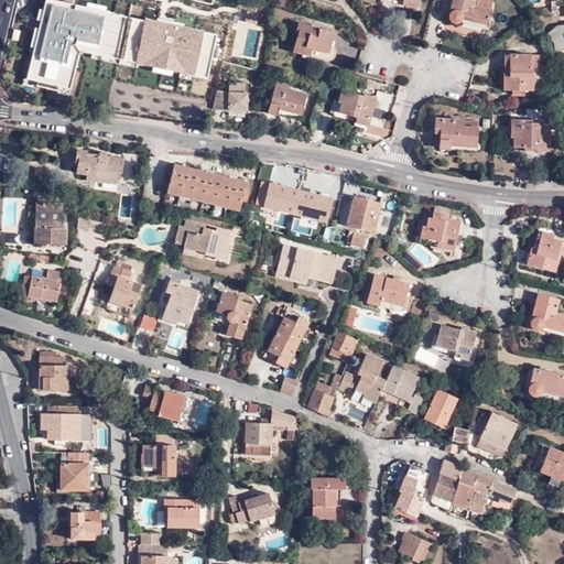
[(121,0),(121,4),(119,11),(117,22),(148,29),(152,7),(121,0)]
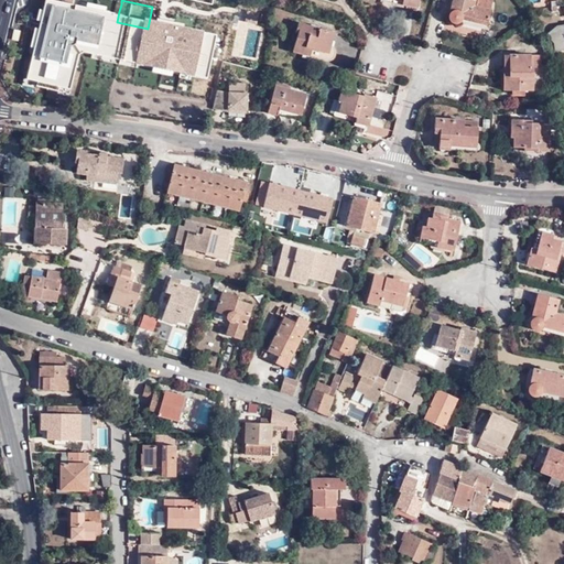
[(496,0),(455,0),(454,7),(457,9),(457,10),(454,13),(453,17),(454,21),(457,23),(461,23),(464,23),(465,21),(467,19),(489,24),(496,0)]
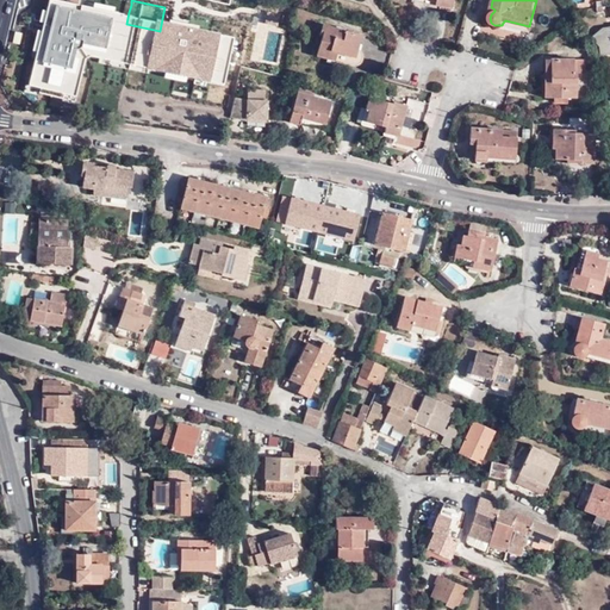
[(195,24),(198,16),(190,14),(187,27),(194,30),(195,24)]
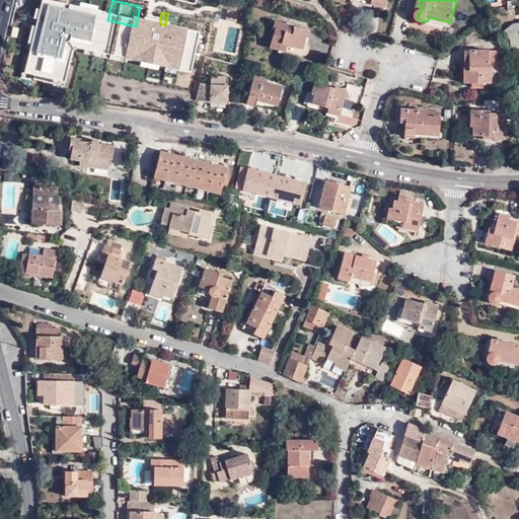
[(181,16),(168,13),(166,20),(180,23),(181,16)]
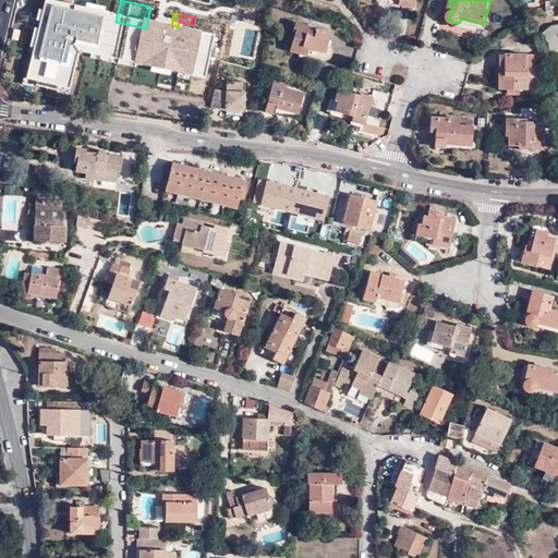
[(301,55),(303,48),(326,55),(331,35),(295,25),(293,35),(295,36),(291,51),(301,55)]
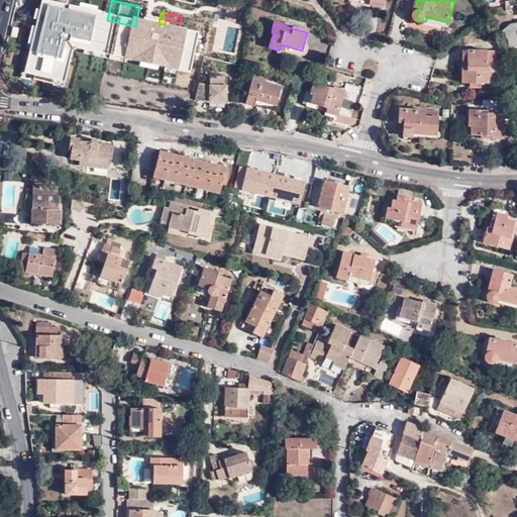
[(510,38),(511,46),(516,45),(516,23),(514,24),(504,31),(510,38)]
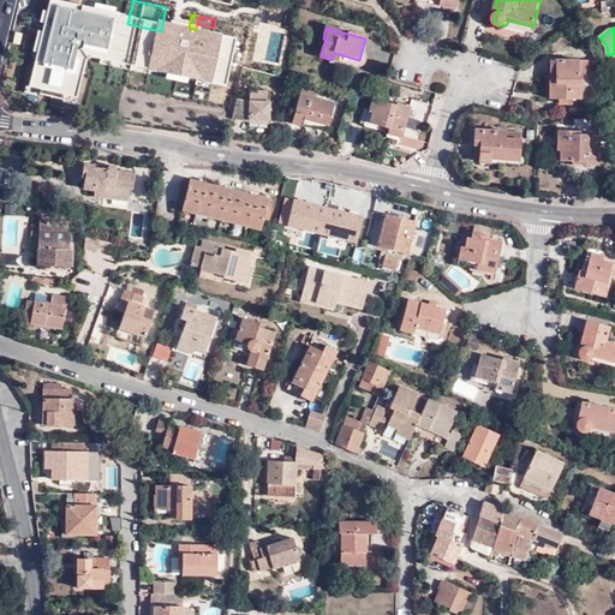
[(589,64),(555,65),(555,91),(548,93),(548,102),(556,102),(571,102),(580,102),(580,78),(589,78),(589,64)]
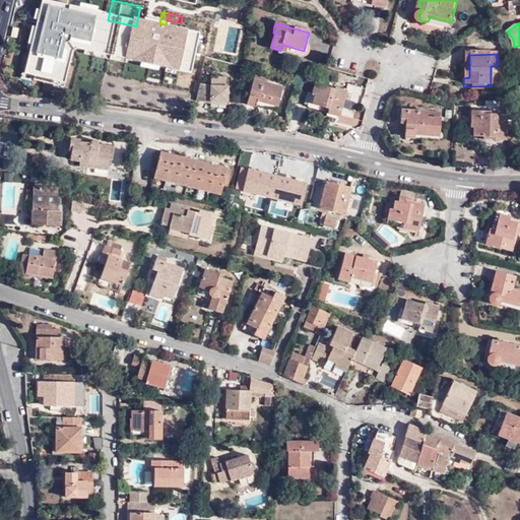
[(254,107),(256,101),(276,106),(281,86),(265,82),(266,79),(254,76),(246,105),(254,107)]
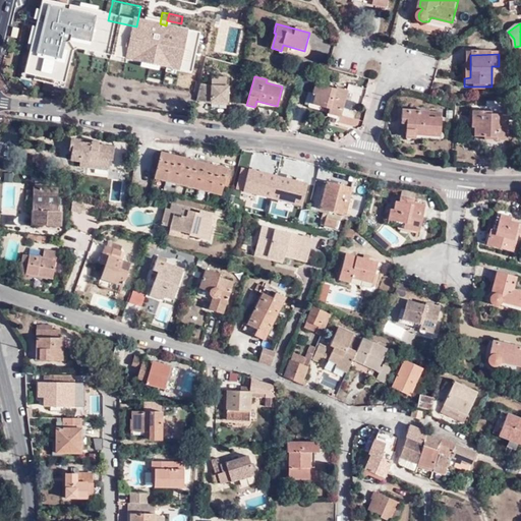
[(211,85),(200,82),(196,99),(210,103),(211,103),(211,100),(227,101),(228,87),(211,85)]
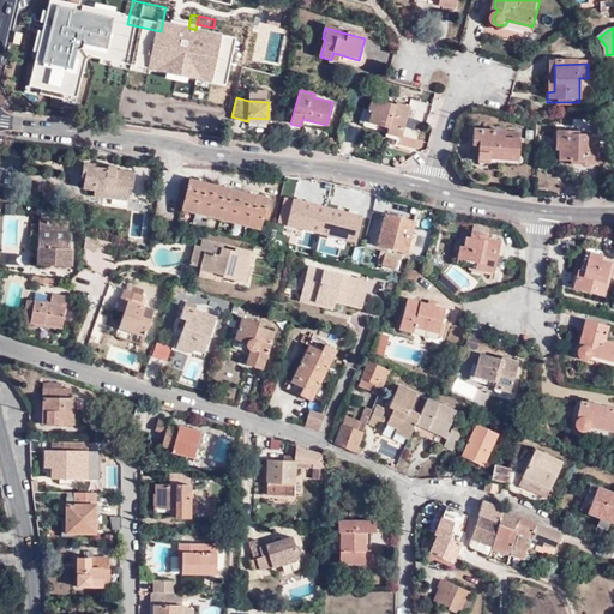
[(399,107),(375,101),(371,113),(374,113),(371,125),(391,130),(390,136),(404,140),(414,108),(399,104),(399,107)]
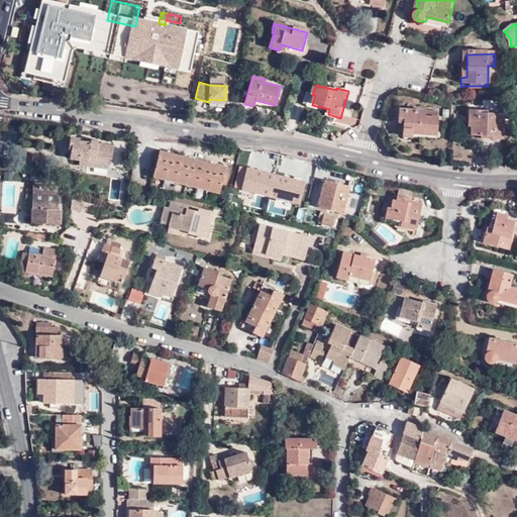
[(489,111),(470,109),(468,121),(471,121),(470,134),(493,136),(493,139),(502,140),(504,114),(489,113),(489,111)]
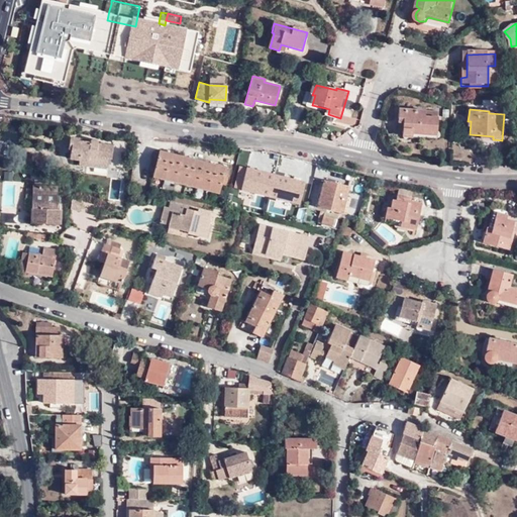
[(425,117),(426,112),(399,110),(398,123),(404,123),(404,132),(403,137),(413,138),(413,134),(437,136),(438,118),(425,117)]
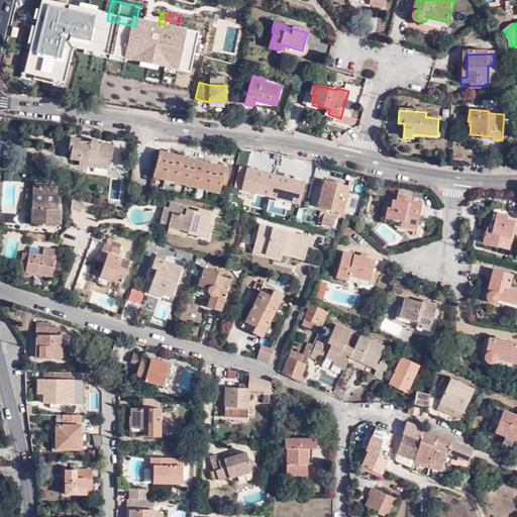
[(70,160),(82,162),(91,163),(92,160),(97,161),(96,168),(108,169),(109,159),(112,159),(114,144),(97,141),(96,139),(94,139),(91,139),(89,141),(71,138),(69,149),(71,150),(70,160)]
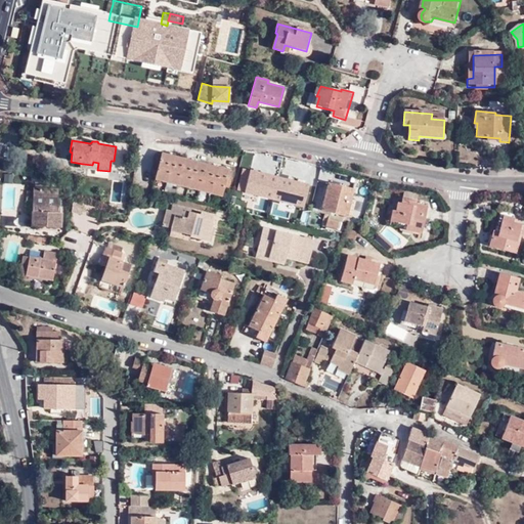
[(161,156),(160,155),(156,176),(223,193),(224,190),(228,191),(233,173),(228,172),(229,170),(162,153),(161,156)]
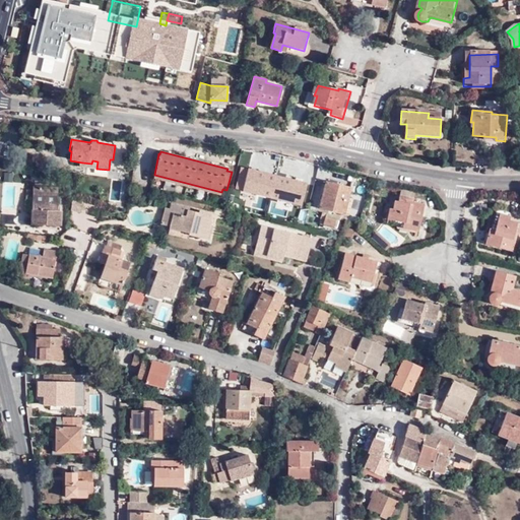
[(301,205),(307,184),(242,168),(237,189),(301,205)]
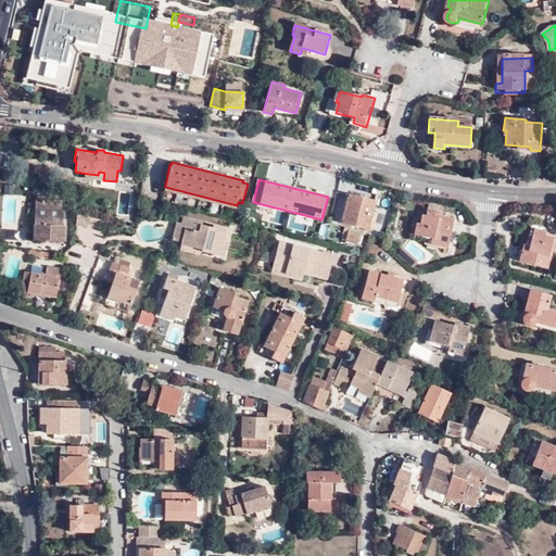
[(373,213),(373,212),(376,201),(366,198),(367,196),(351,191),(342,223),(340,223),(340,225),(351,228),(352,227),(353,226),(368,230),(368,229),(373,213)]
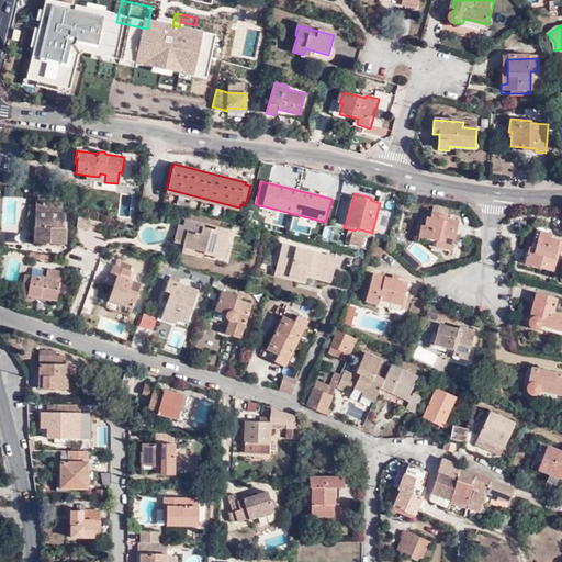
[(36,201),(34,243),(66,244),(67,228),(62,227),(64,203),(36,201)]
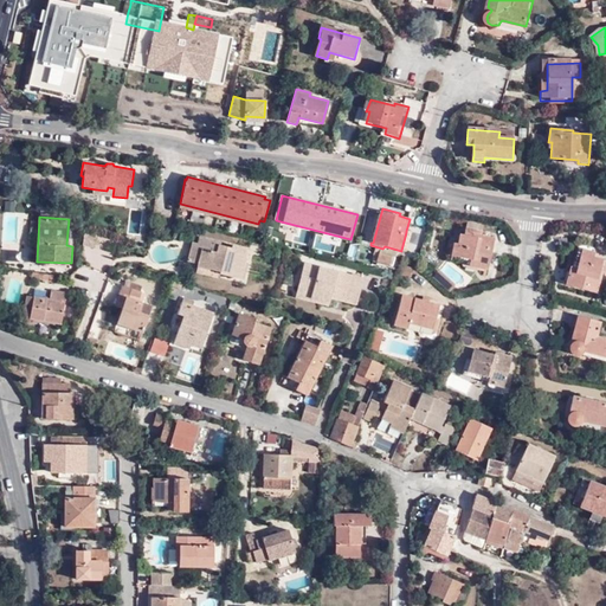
[(474,264),(485,268),(492,238),(479,234),(481,231),(465,227),(464,233),(459,232),(457,240),(452,239),(449,251),(475,258),(474,264)]
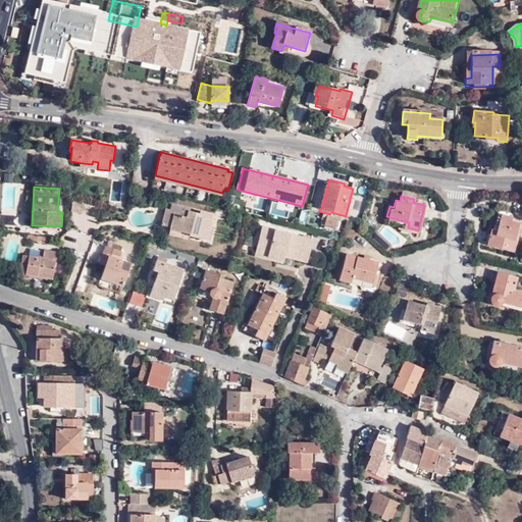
[(74,198),(73,210),(82,213),(86,202),(74,198)]
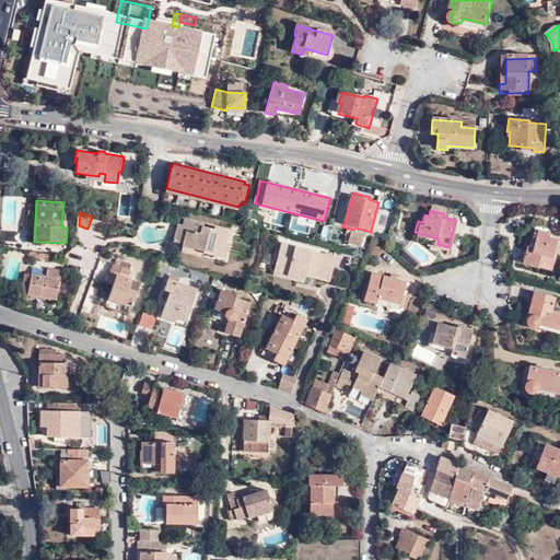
[(381,216),(375,213),(375,214),(371,231),(371,232),(376,233),(381,216)]
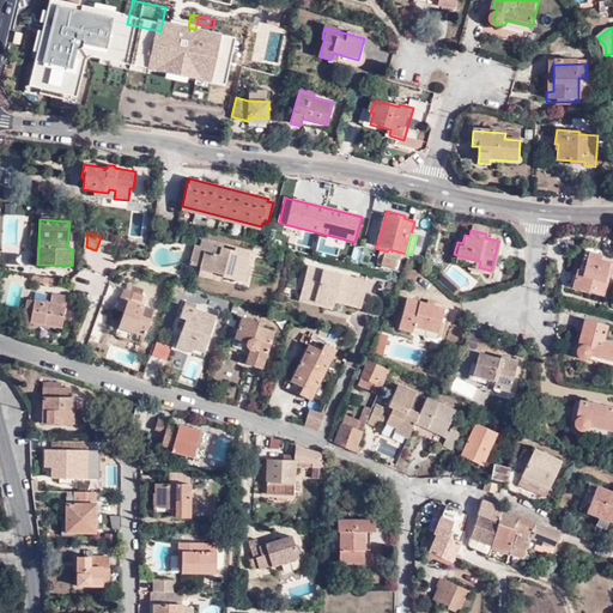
[(224,241),(208,237),(206,244),(201,243),(195,242),(192,258),(201,260),(200,263),(200,265),(216,271),(217,267),(223,269),(222,273),(224,273),(247,281),(250,269),(247,268),(252,250),(235,244),(235,248),(223,244),(224,241)]
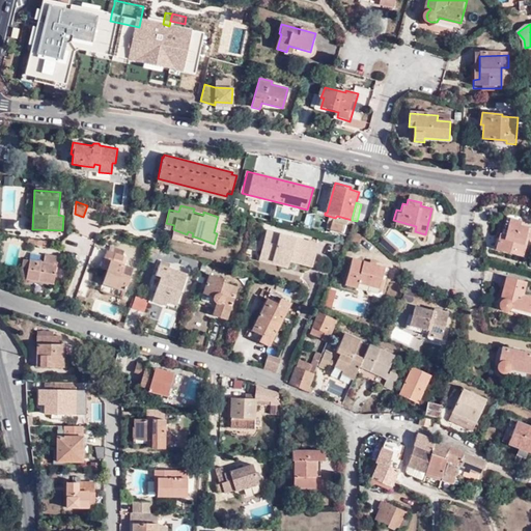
[(263,219),(274,222),(276,216),(266,213),(263,219)]
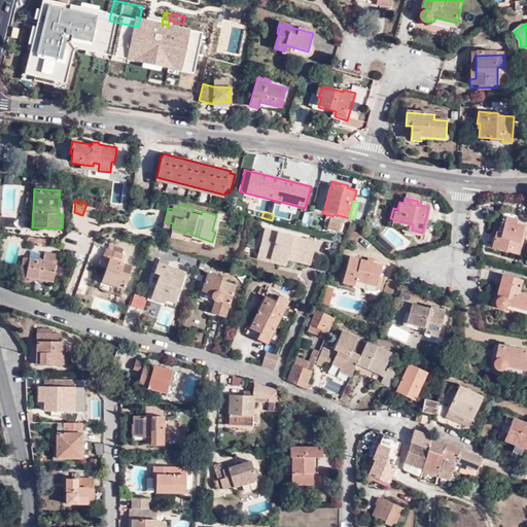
[(334,215),(332,216),(329,227),(343,232),(347,218),(334,215)]
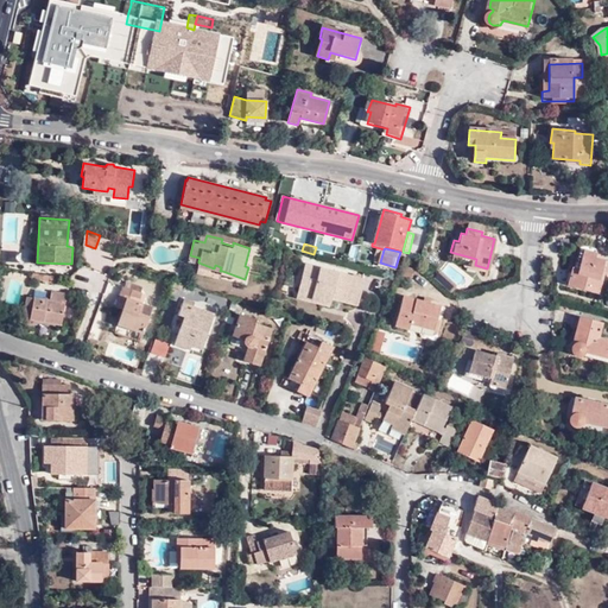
[(595,253),(583,249),(576,276),(570,273),(568,284),(599,293),(602,279),(599,279),(603,260),(594,257),(595,253)]
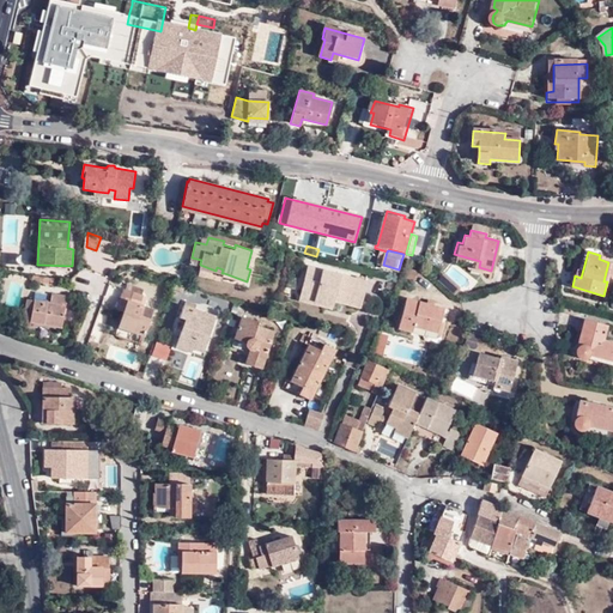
[(222,281),(224,273),(222,273),(223,269),(217,267),(216,271),(200,265),(198,273),(222,281)]
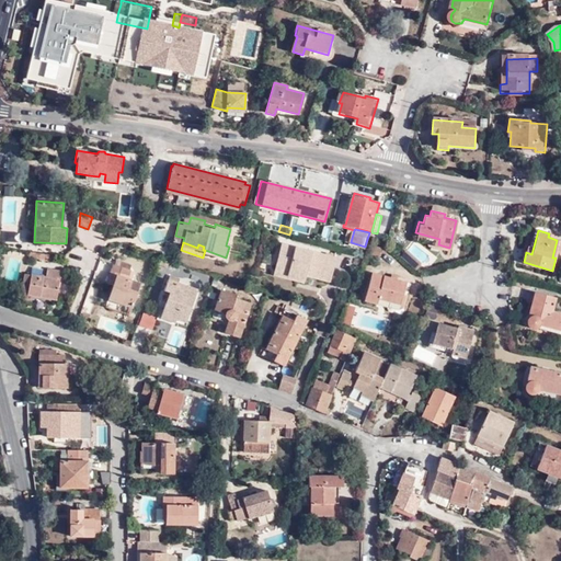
[(282,244),(278,255),(283,256),(279,271),(299,276),(299,273),(305,274),(305,275),(330,283),(336,260),(282,244)]
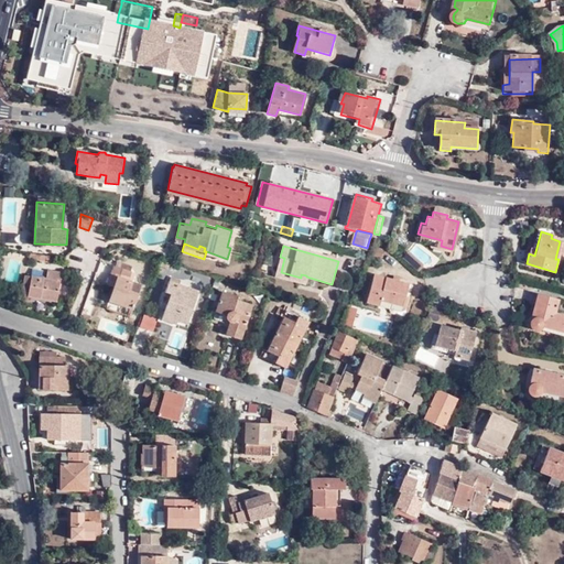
[(414,272),(422,267),(410,249),(402,255),(414,272)]
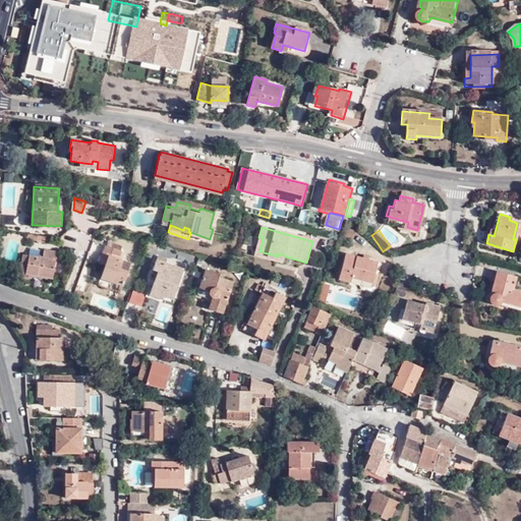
[(50,243),(51,238),(29,234),(29,239),(50,243)]
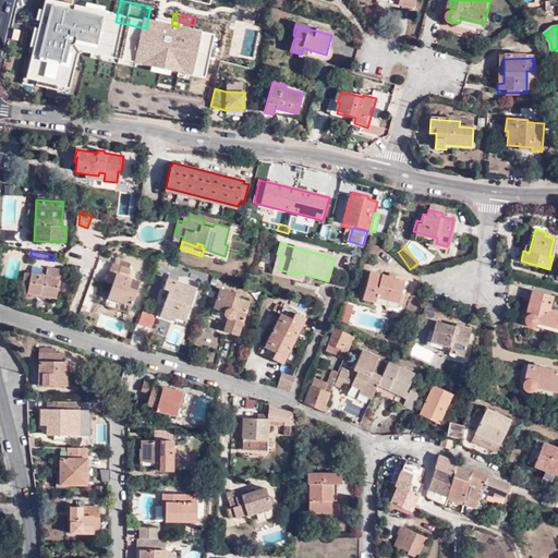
[(281,255),(277,254),(271,273),(301,281),(303,274),(303,273),(298,271),(298,275),(278,269),(281,255)]
